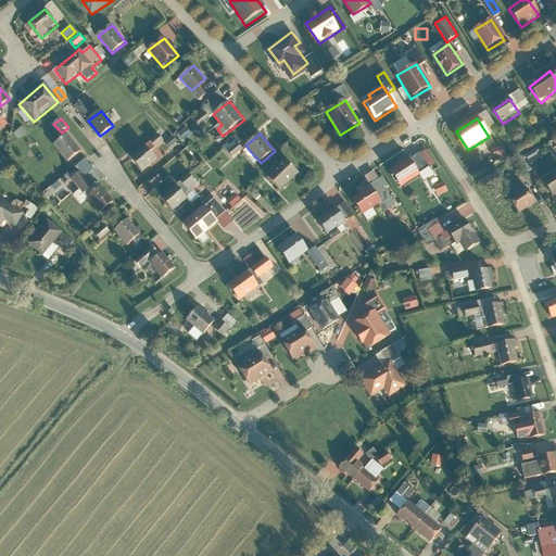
[(83,152),(68,136),(55,146),(70,163),(83,152)]
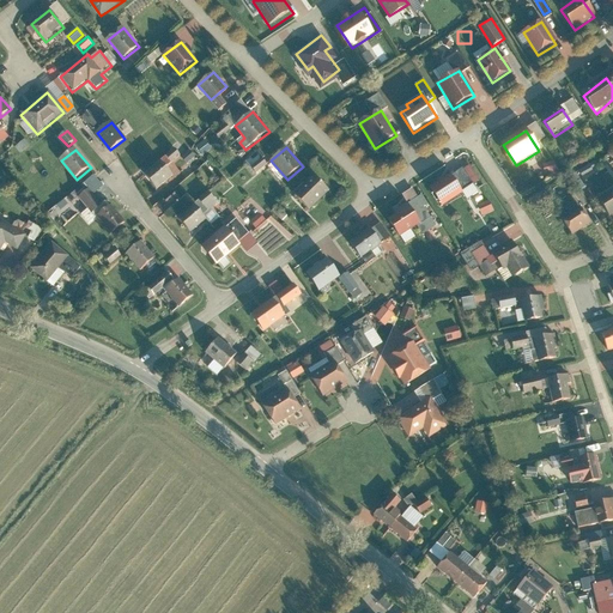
[(188,162),(196,155),(192,151),(184,157),(188,162)]
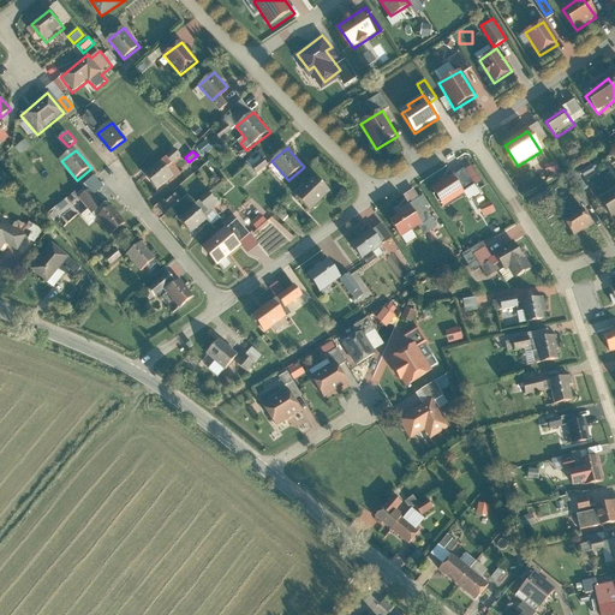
[(248,161),(260,174),(270,163),(258,151),(248,161)]
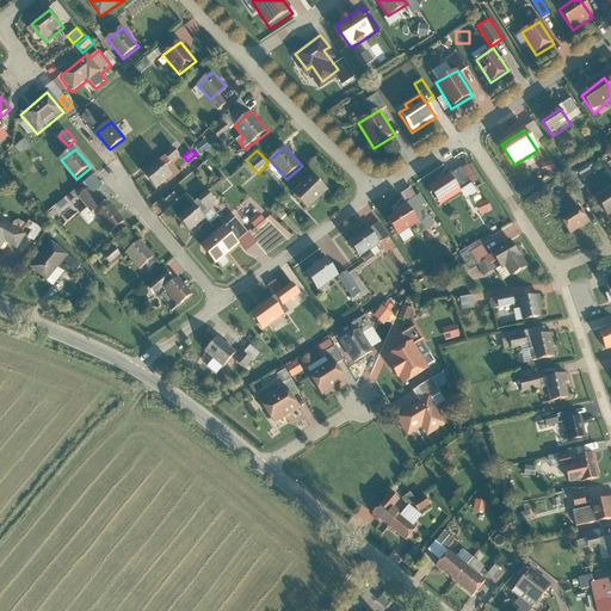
[(171,174),(158,161),(143,174),(156,187),(171,174)]
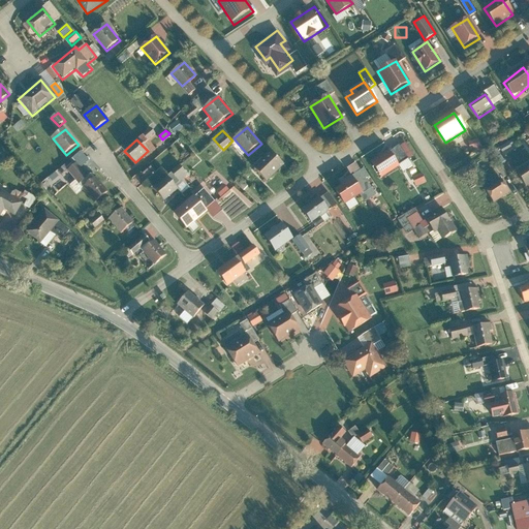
[(479,139),(470,141),(471,149),(480,148),(479,139)]
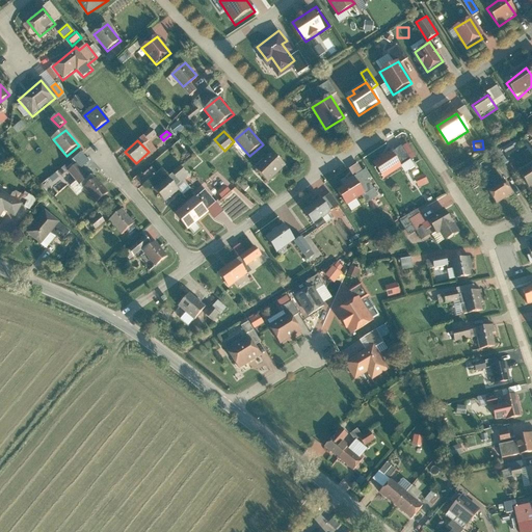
[(270,183),(287,166),(271,152),(256,168),(270,183)]
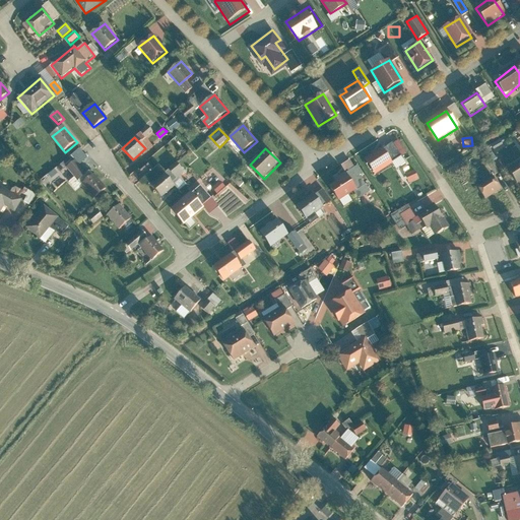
[(383,148),(366,161),(376,176),(393,163),(383,148)]
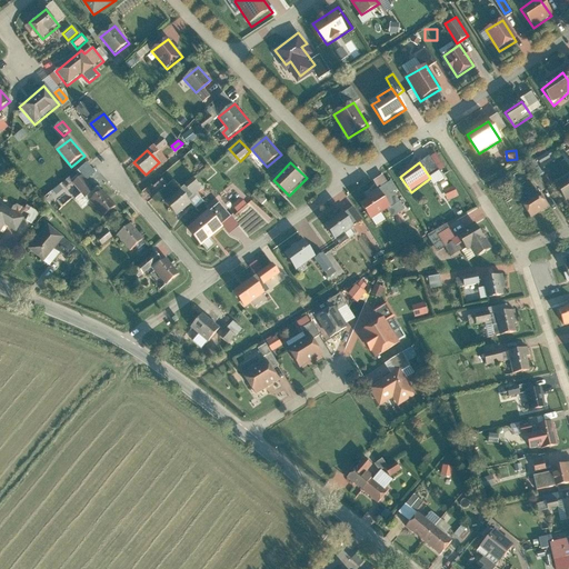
[(568,200),(568,175),(556,183),(568,202),(568,200)]
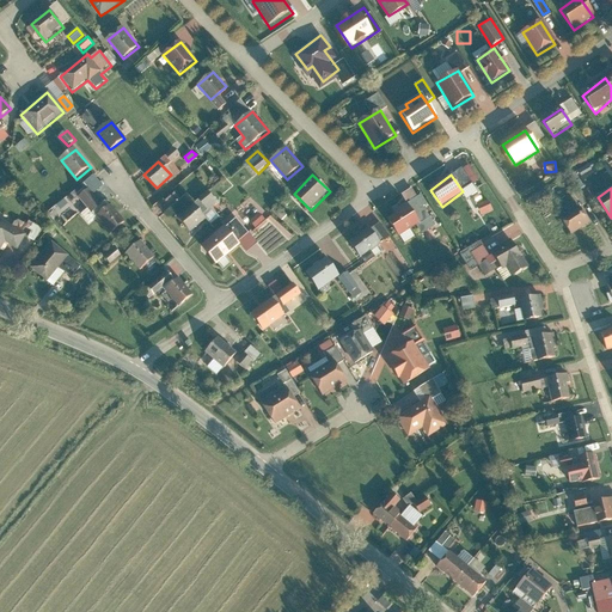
[(188,197),(172,210),(190,233),(207,219),(188,197)]
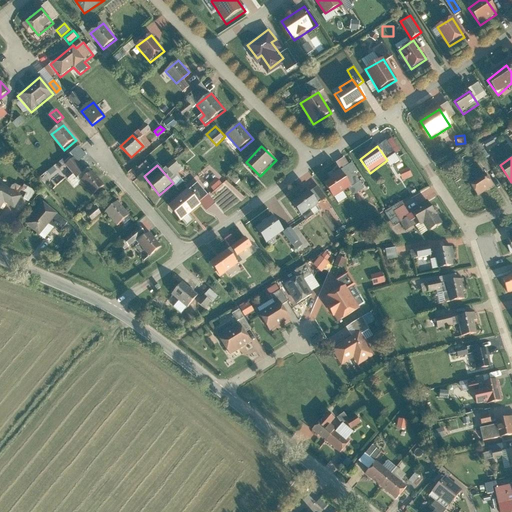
[(410,167),(400,171),(404,180),(414,175),(410,167)]
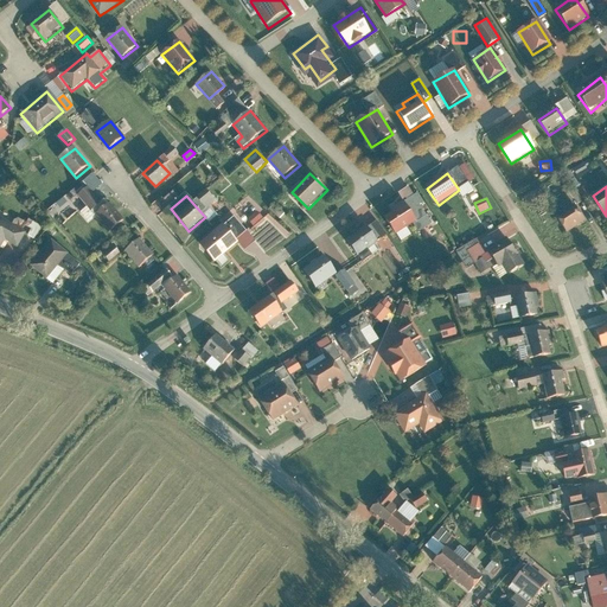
[(397,234),(416,219),(403,203),(384,218),(397,234)]
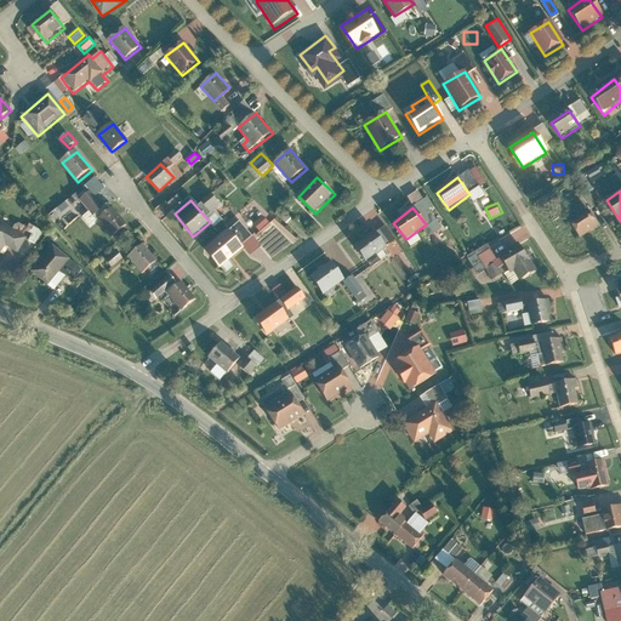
[(114,239),(127,227),(112,209),(98,220),(114,239)]
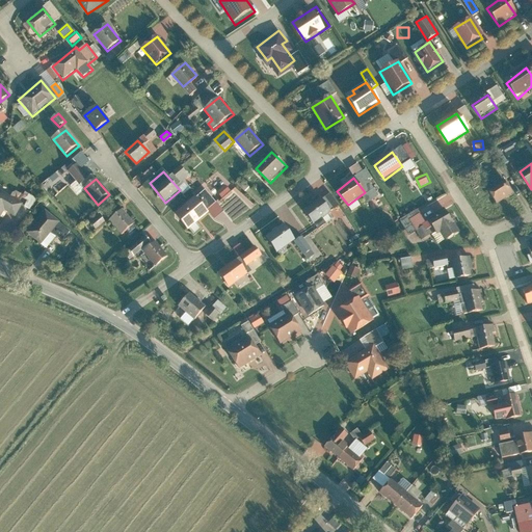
[(513,194),(504,181),(488,190),(498,205),(513,194)]
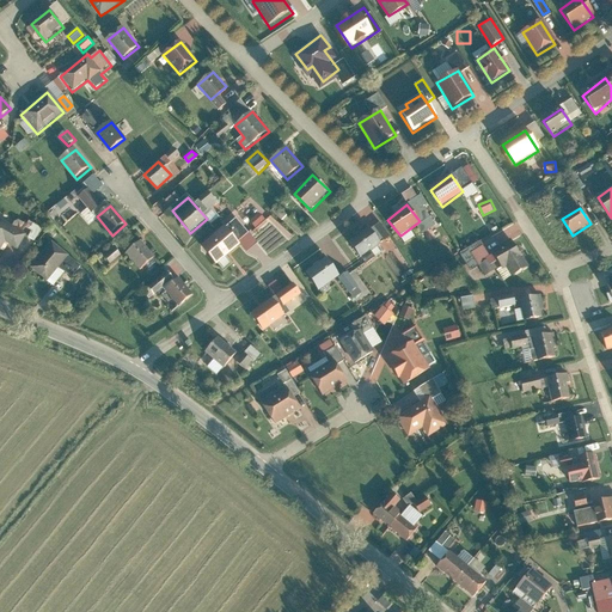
[(252,219),(255,226),(265,222),(263,215),(252,219)]
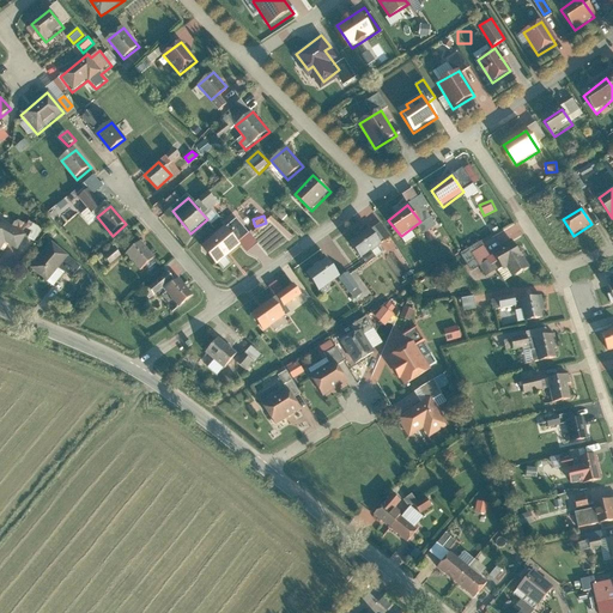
[(29,235),(0,220),(0,252),(4,246),(19,254),(29,235)]
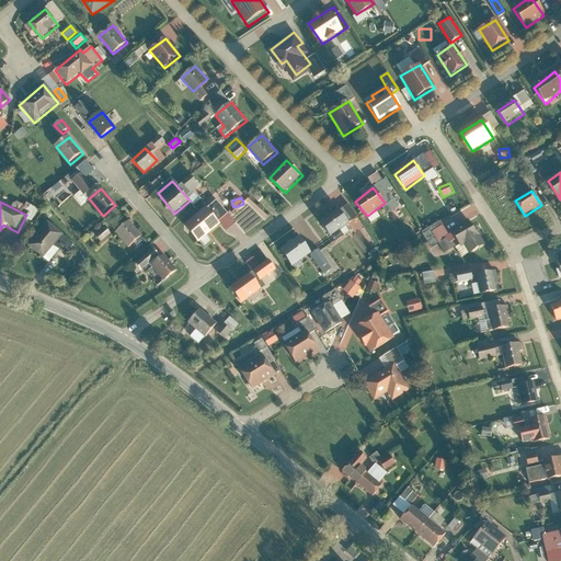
[(24,207),(30,212),(27,216),(32,219),(39,210),(29,202),(24,207)]
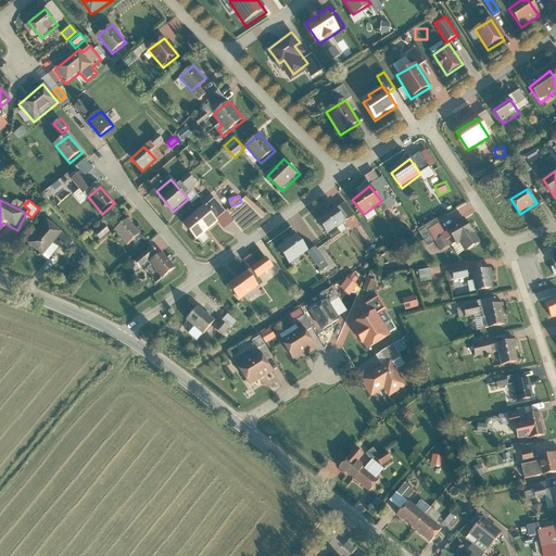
[(218,224),(205,207),(184,225),(197,241),(218,224)]
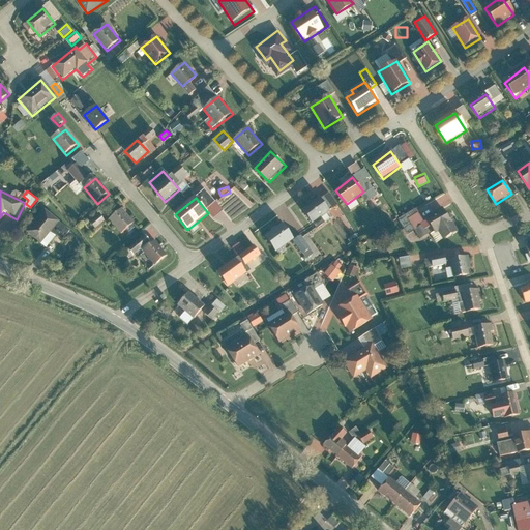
[(327,214),(317,200),(301,211),(312,225),(327,214)]
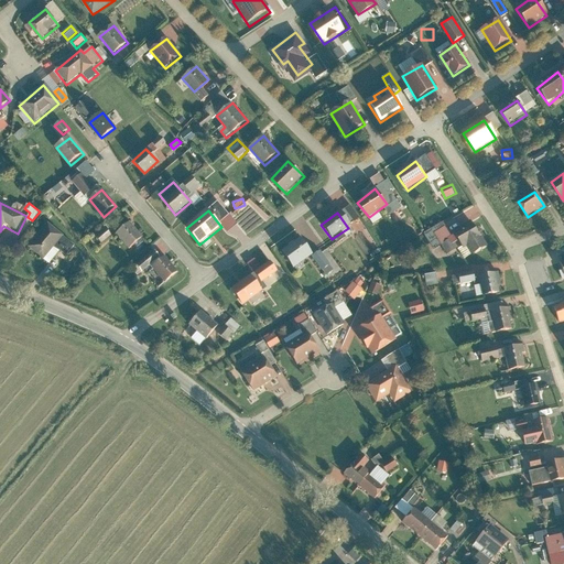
[(473,256),(486,247),(470,223),(453,234),(455,236),(458,242),(463,249),(467,247),(473,256)]
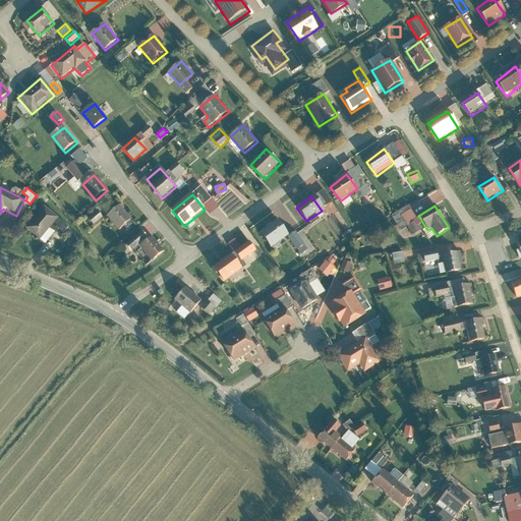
[(132,221),(121,208),(108,218),(118,232),(132,221)]
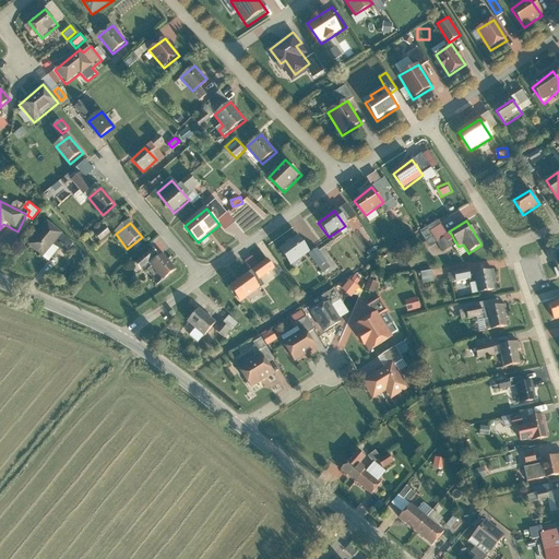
[(61,251),(69,240),(47,225),(30,249),(45,260),(55,247),(61,251)]
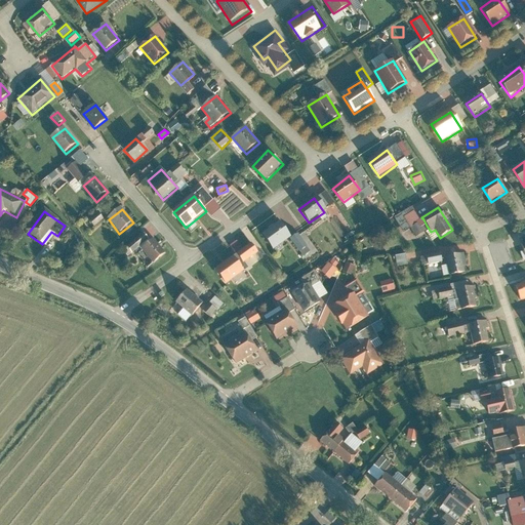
[(427,226),(423,219),(419,221),(414,213),(405,218),(402,213),(396,217),(396,221),(404,234),(411,229),(415,235),(420,232),(419,230),(427,226)]
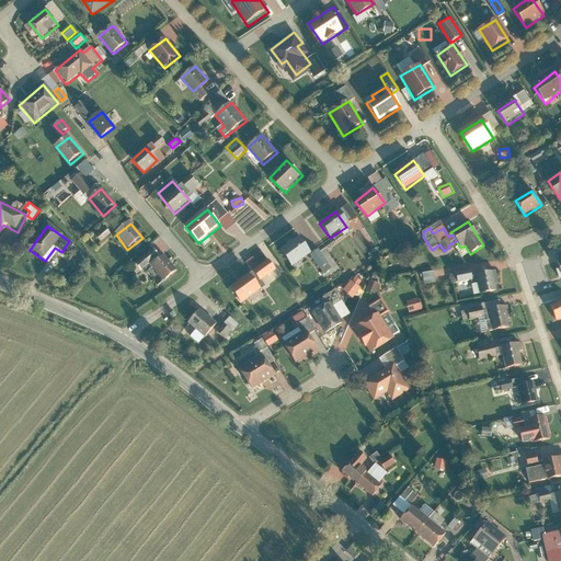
[(297,241),(279,253),(290,270),(308,258),(297,241)]
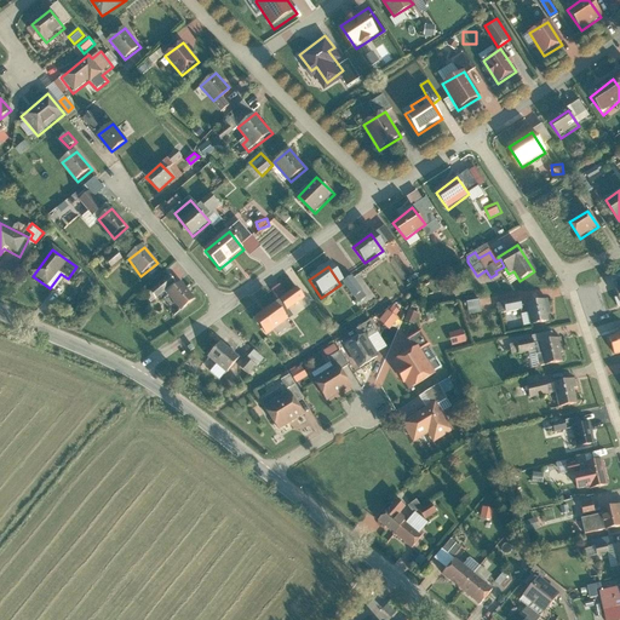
[(354,275),(344,282),(359,302),(368,296),(354,275)]
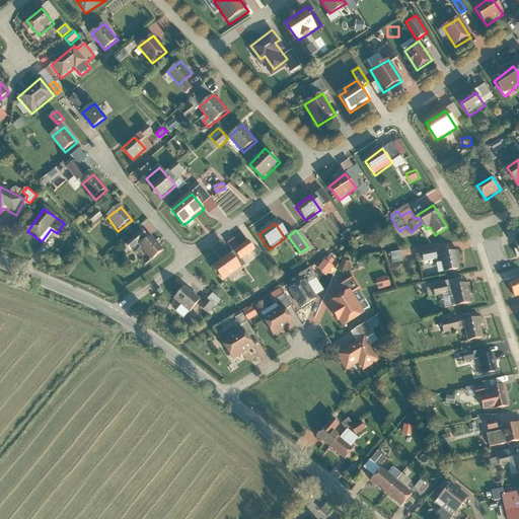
[(163,251),(150,237),(139,247),(152,262),(163,251)]
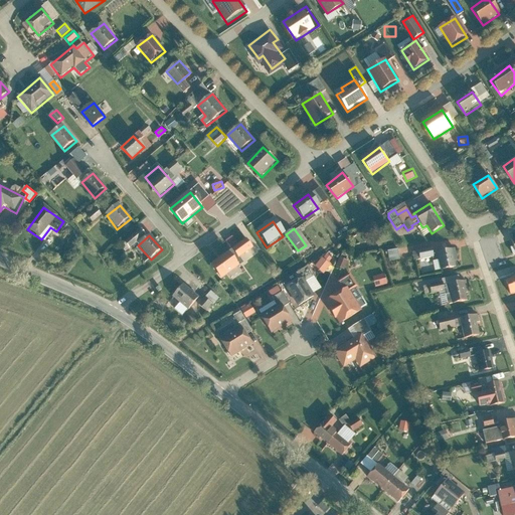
[(227,240),(239,259),(254,247),(247,237),(239,243),(233,235),(227,240)]
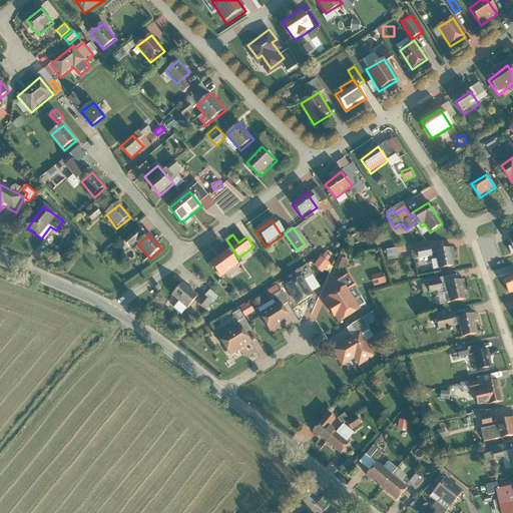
[(387,249),(389,261),(400,259),(398,247),(387,249)]
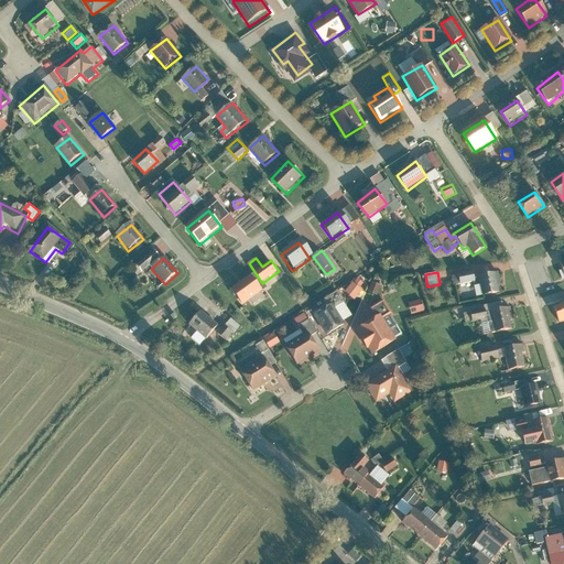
[(476,283),(475,272),(453,274),(454,285),(476,283)]
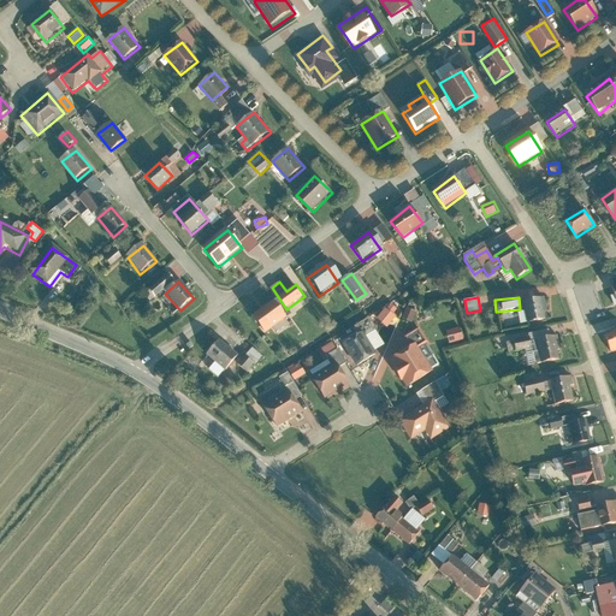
[(551,312),(548,297),(525,303),(531,325),(549,319),(546,313),(551,312)]
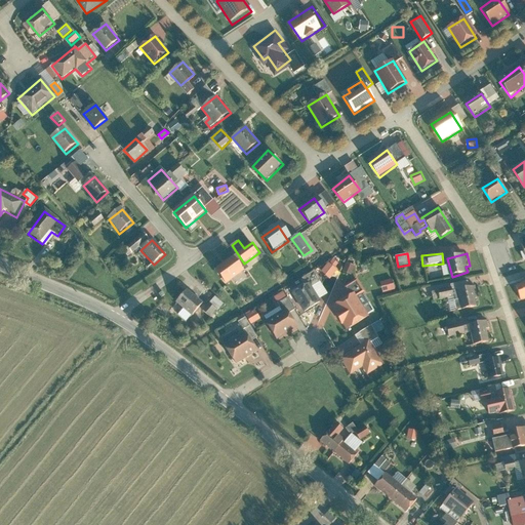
[(234,256),(214,271),(226,286),(245,272),(234,256)]
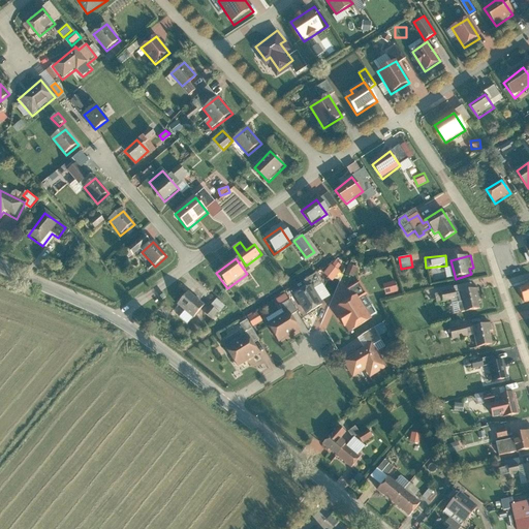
[(336,259),(324,274),(333,281),(345,267),(336,259)]
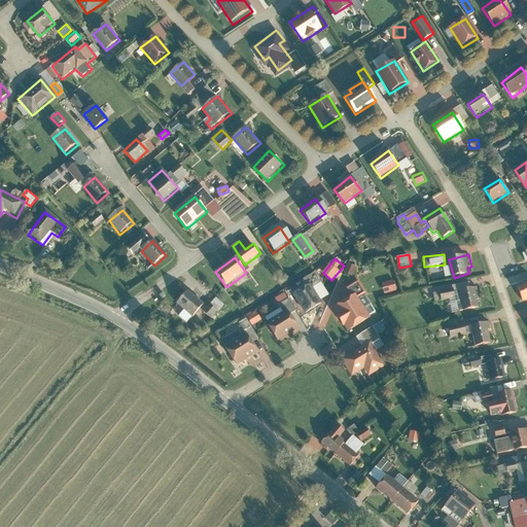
[(349,264),(346,273),(354,275),(356,266),(349,264)]
